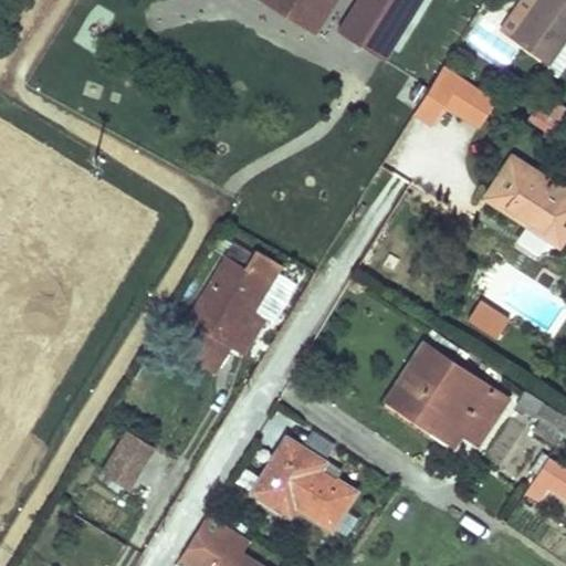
[(262,0),(314,32),(333,0),(262,0)]
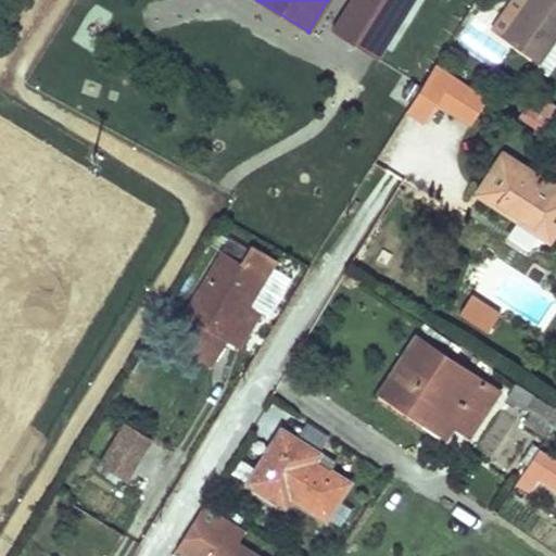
[(350,0),(331,32),(375,59),(411,0),(350,0)]
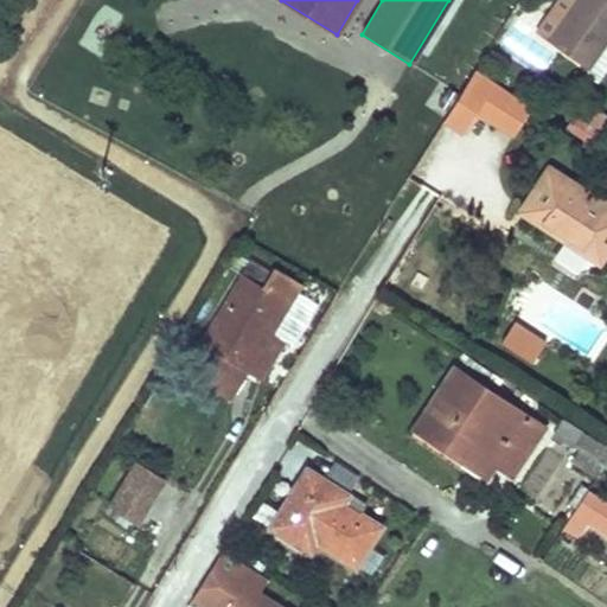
[(547,43),(575,0),(555,0),(532,33),(547,43)]
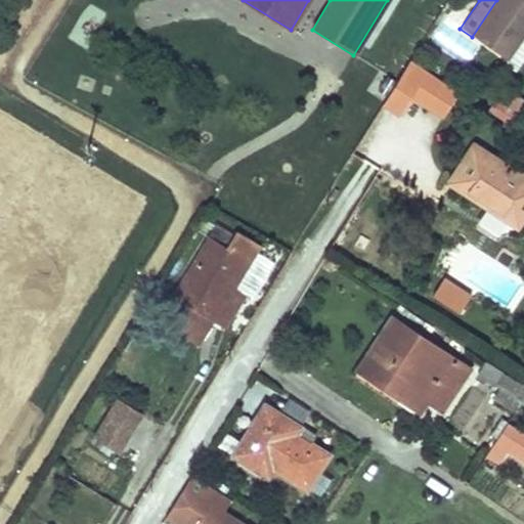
[(523,0),(496,0),(472,37),(507,60),(523,35),(523,0)]
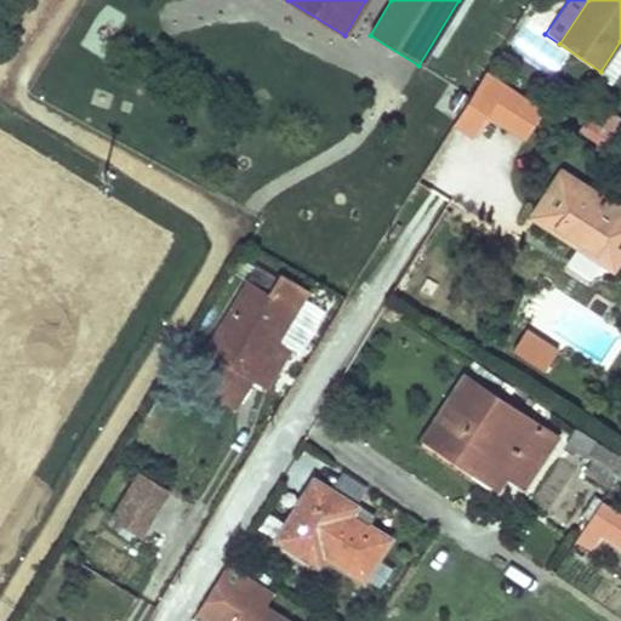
[(476,89),(455,124),(474,136),(489,114),(507,85),(488,72),(486,72),(476,89)]
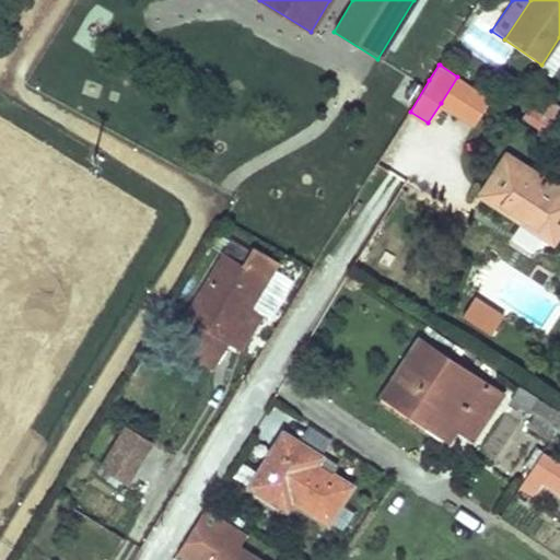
[(457,77),(441,103),(474,126),(491,101),(469,85),(457,77)]
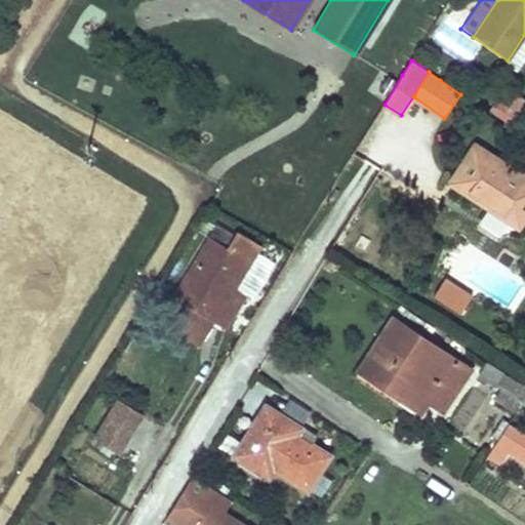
[(487,113),(511,128),(524,106),(524,101),(516,95),(508,108),(496,101),(487,113)]
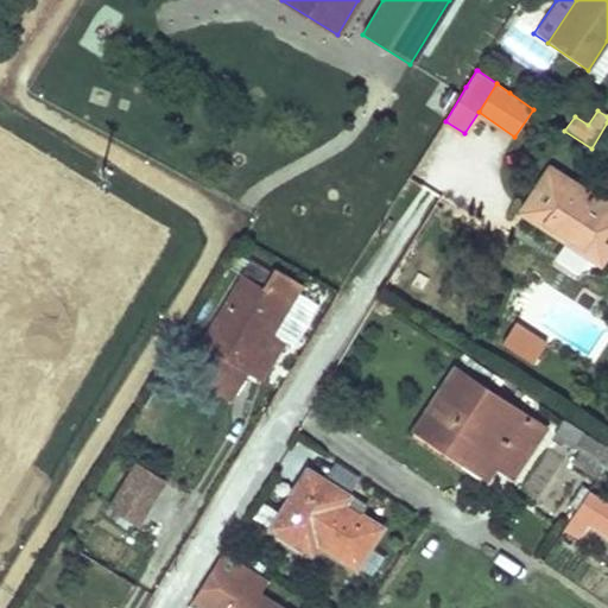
[(524,211),(587,252),(595,240),(607,248),(607,245),(607,183),(595,201),(550,171),(524,211)]
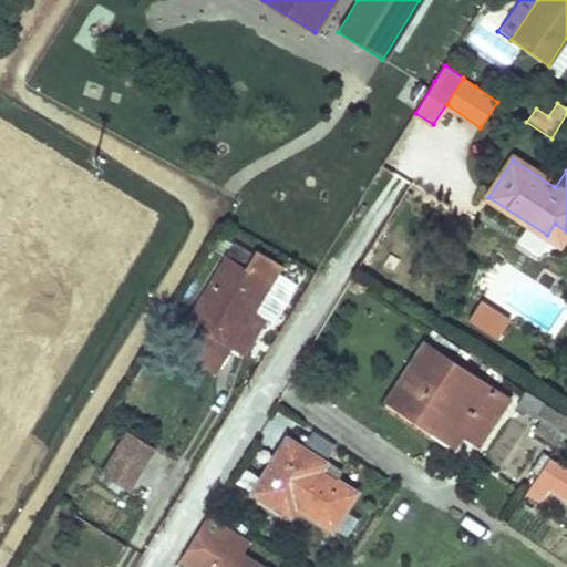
[(555,224),(547,235),(558,243),(566,232),(555,224)]
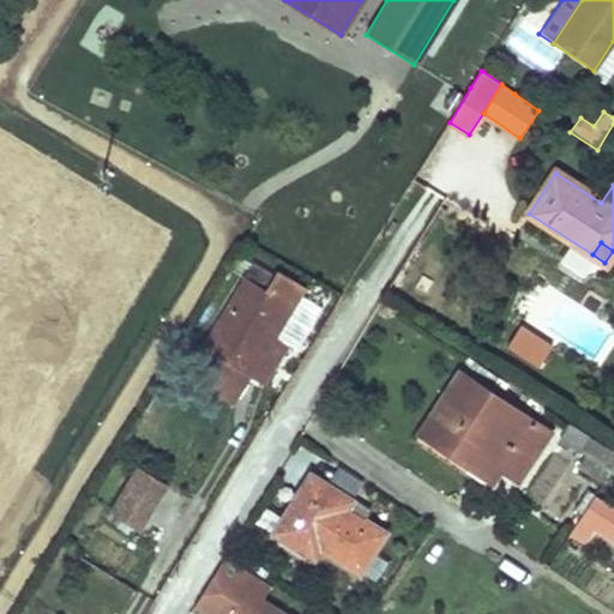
[(296,288),(271,274),(262,292),(245,281),(205,349),(217,356),(200,383),(229,399),(245,373),(250,375),(271,337),(289,307),(287,305),(296,288)]
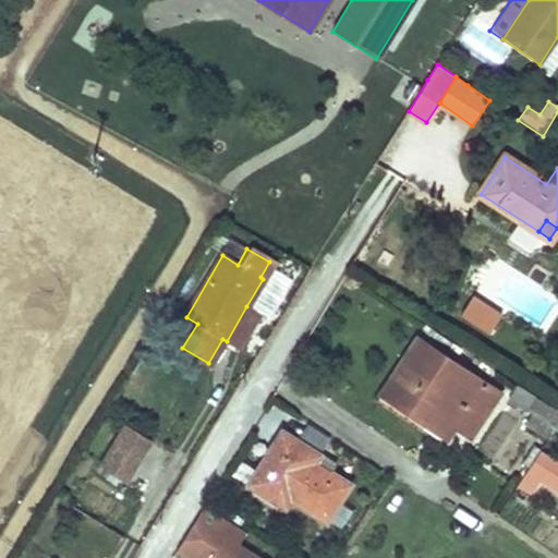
[(459,317),(492,332),(502,310),(470,294),(459,317)]
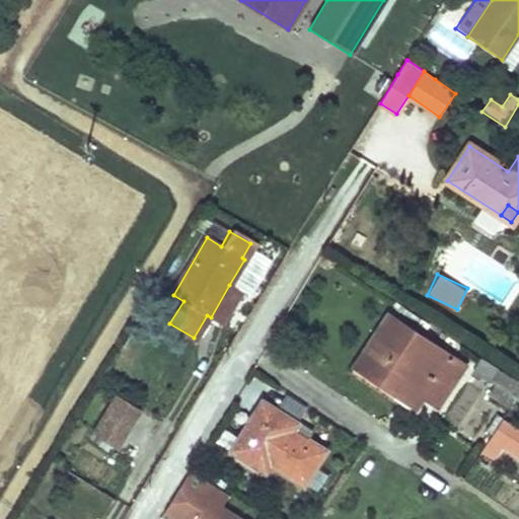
[(229,285),(211,317),(224,325),(242,293),(229,285)]
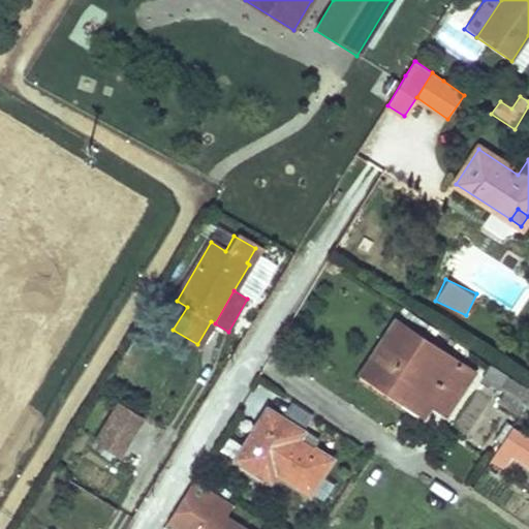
[(362,371),(404,399),(411,390),(431,403),(445,412),(473,372),(396,319),(362,371)]
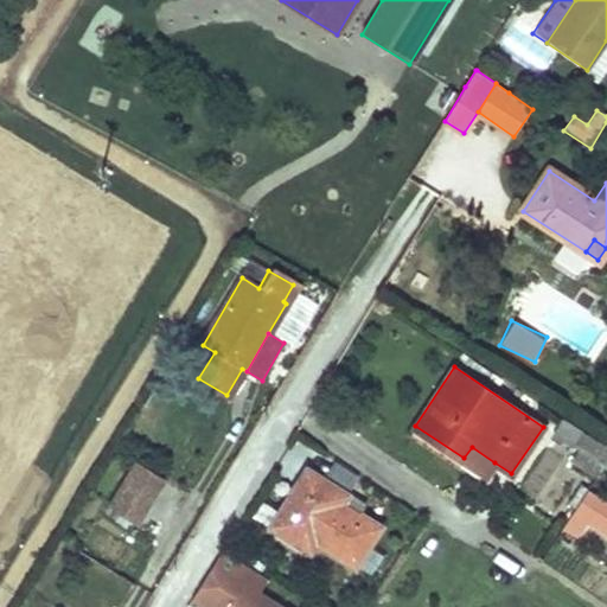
[(562,419),(562,420),(581,432),(582,430),(562,419)]
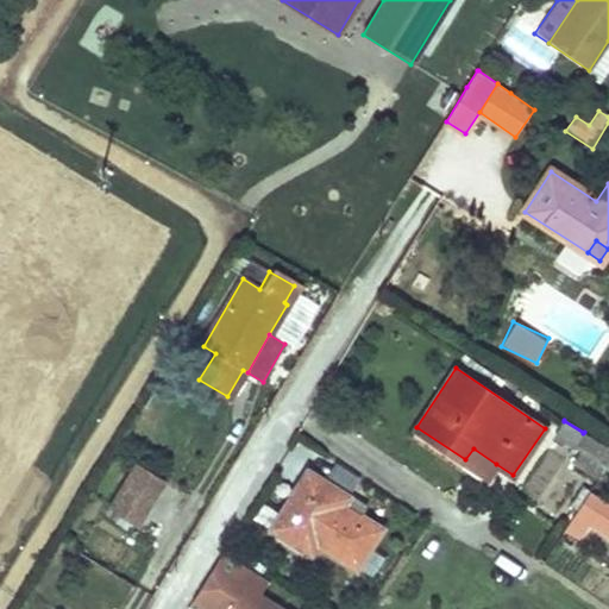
[(583,433),(564,421),(554,434),(573,447),(583,433)]
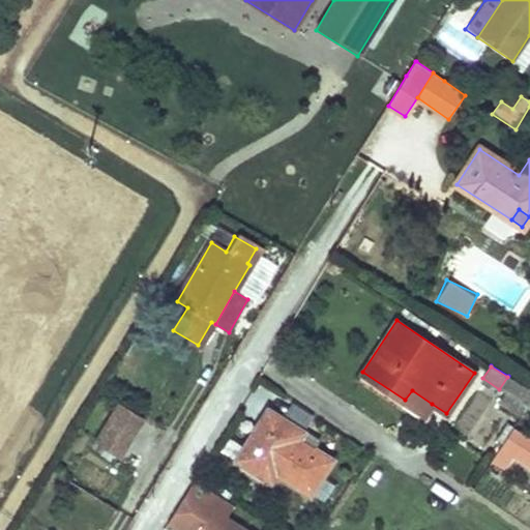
[(529,391),(527,389),(518,404),(505,395),(498,406),(519,419),(529,401),(529,391)]
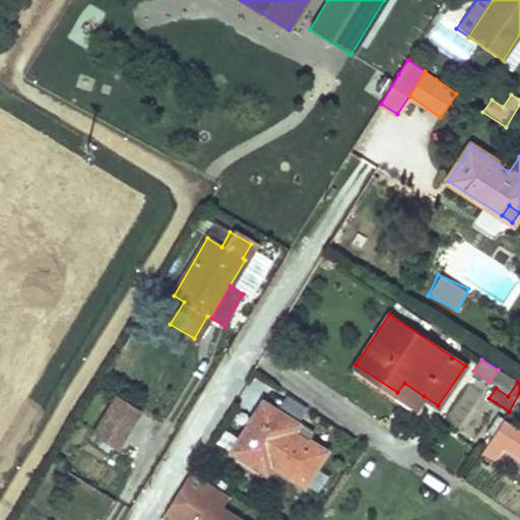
[(404,383),(397,392),(416,406),(424,396),(404,383)]
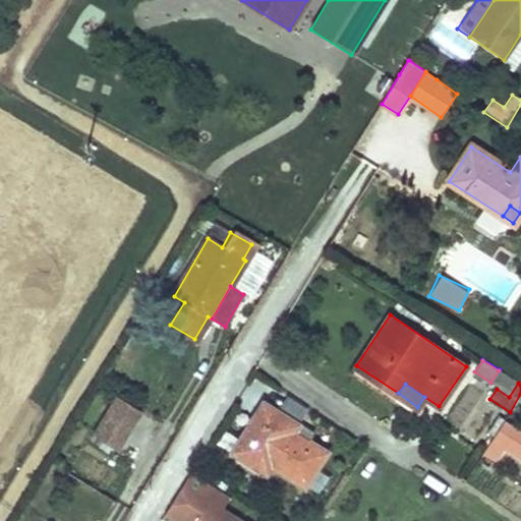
[(115,398),(94,431),(117,448),(138,412),(115,398)]
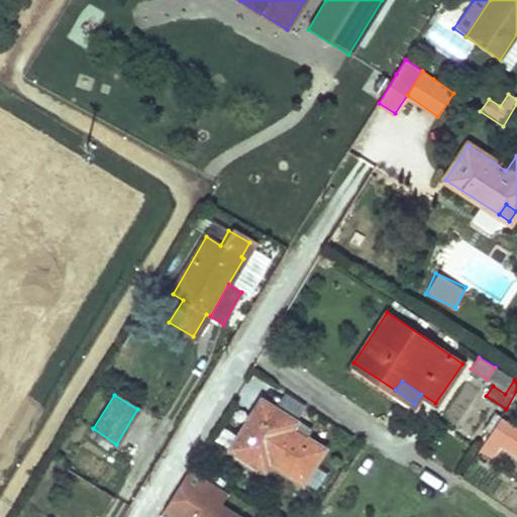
[(259,419),(237,453),(256,467),(264,454),(270,458),(268,461),(270,463),(303,484),(325,447),(307,436),(303,442),(289,434),(292,427),(297,421),(261,398),(250,413),(259,419)]
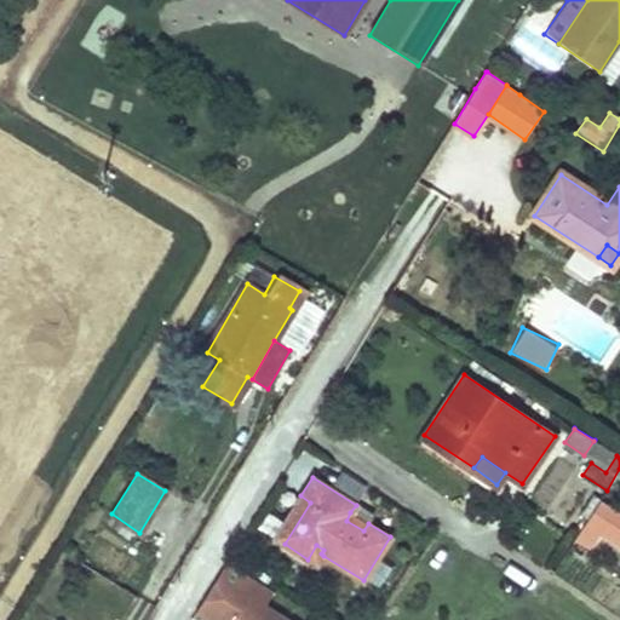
[(300,495),(274,538),(285,544),(310,503),(300,495)]
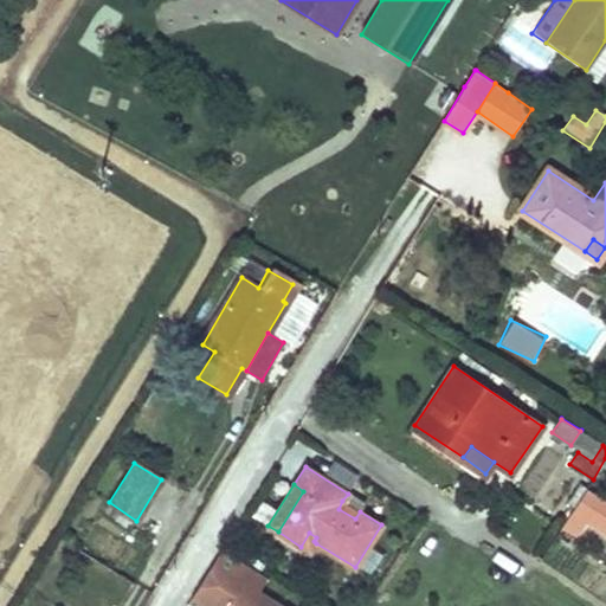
[(605,501),(586,489),(561,528),(574,536),(577,532),(585,519),(605,533),(605,501)]
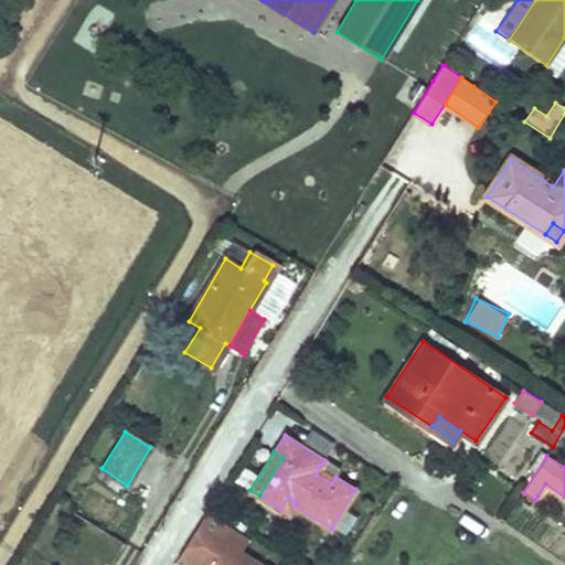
[(336,477),(319,467),(316,475),(331,483),(336,477)]
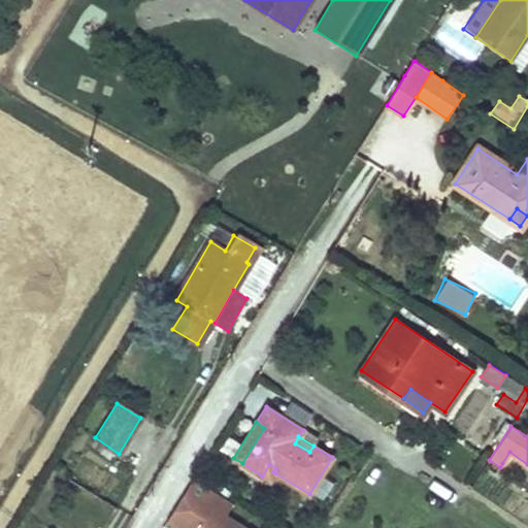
[(502,463),(527,481),(527,464),(509,452),(502,463)]
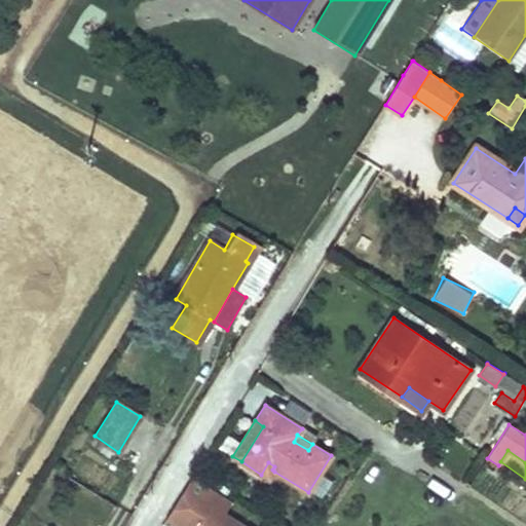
[(268,462),(261,475),(270,479),(274,472),(272,470),(274,466),(268,462)]
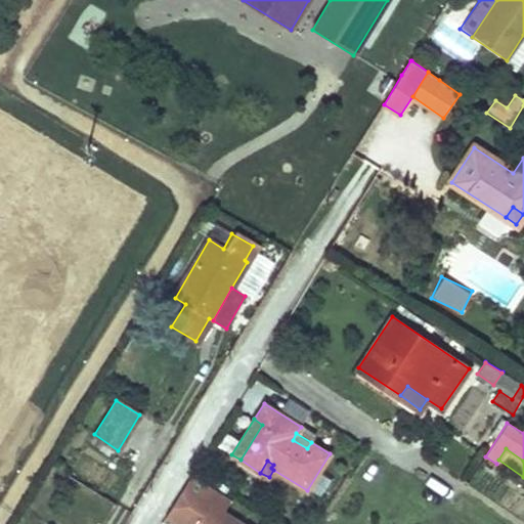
[(230,499),(191,474),(165,516),(178,523),(239,523),(221,513),(230,499)]
